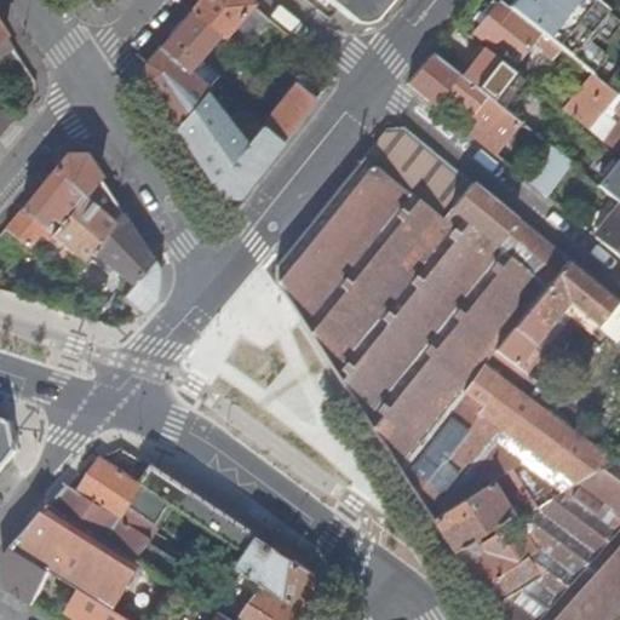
[(227,40),(256,5),(248,0),(201,0),(194,10),(222,35),(227,40)]
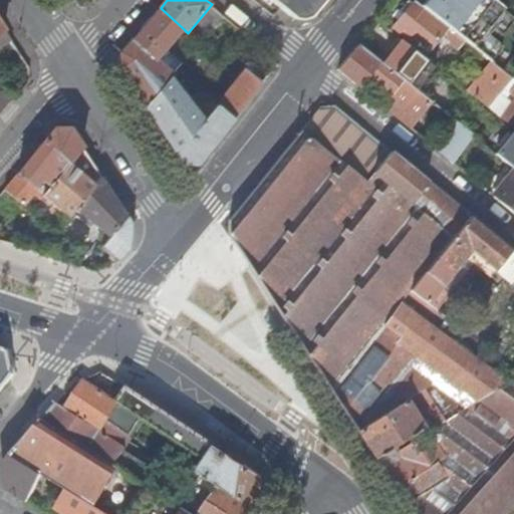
[(270,0),(291,16),(313,13),(323,0),(270,0)]
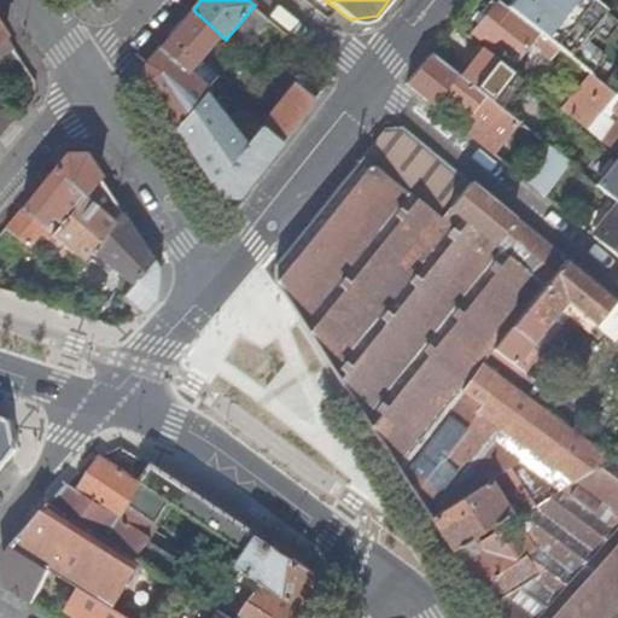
[(513,0),(507,7),(560,51),(567,56),(569,57),(583,69),(592,75),(606,87),(617,73),(617,18),(594,0),(513,0)]
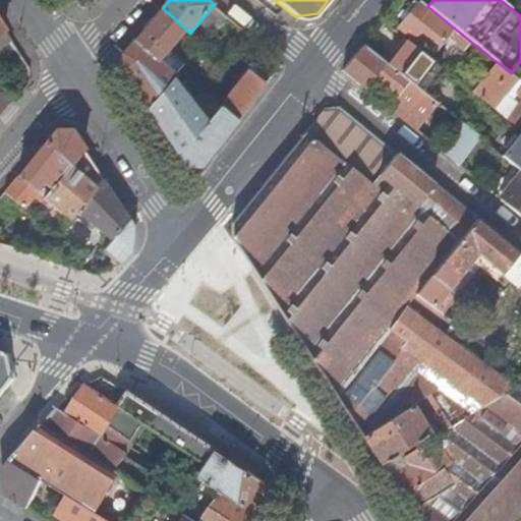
[(433,56),(437,52),(441,47),(451,35),(456,46),(465,52),(472,43),(427,6),(420,1),(399,27),(433,56)]
